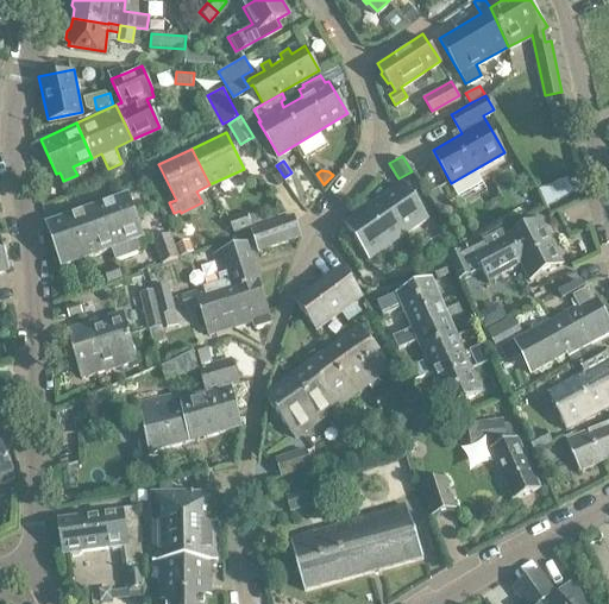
[(426,216),(403,183),(374,202),(397,237),(426,216)]
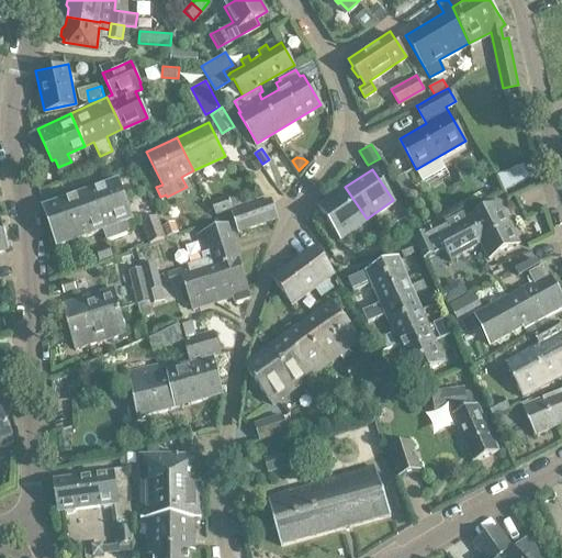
[(404,173),(393,178),(405,197),(415,191),(404,173)]
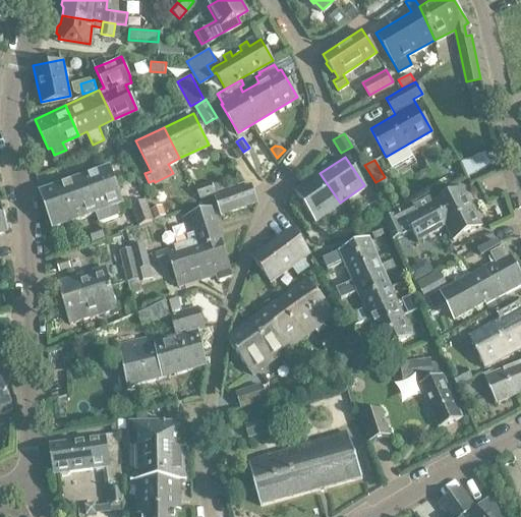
[(469,187),(494,177),(488,164),(464,174),(469,187)]
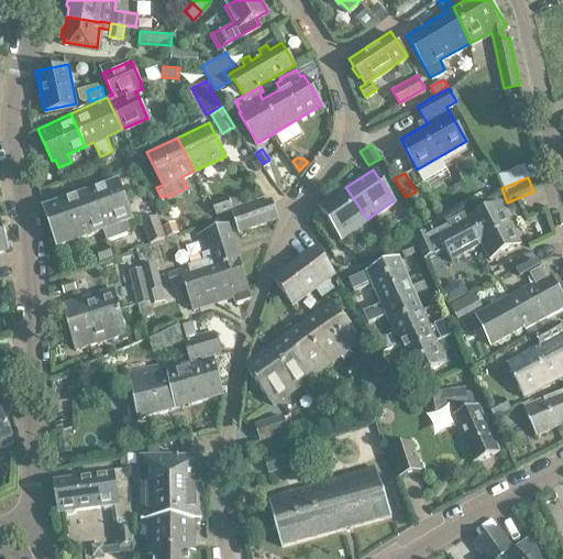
[(95,210),(101,229),(103,229),(107,239),(128,231),(129,228),(127,220),(133,218),(119,178),(94,187),(99,203),(96,204),(97,209),(95,210)]
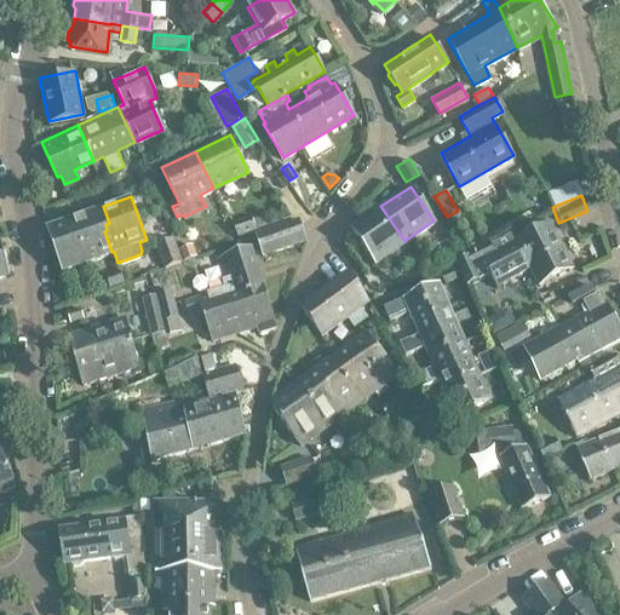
[(47,226),(63,270),(112,252),(104,231),(107,230),(105,224),(109,223),(103,206),(47,226)]
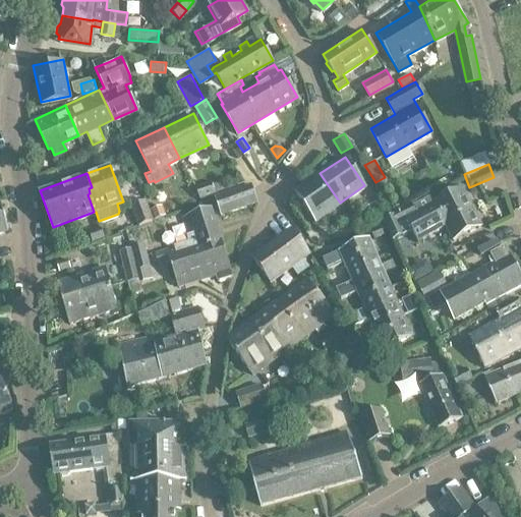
[(295,190),(315,220),(340,203),(320,173),(295,190)]
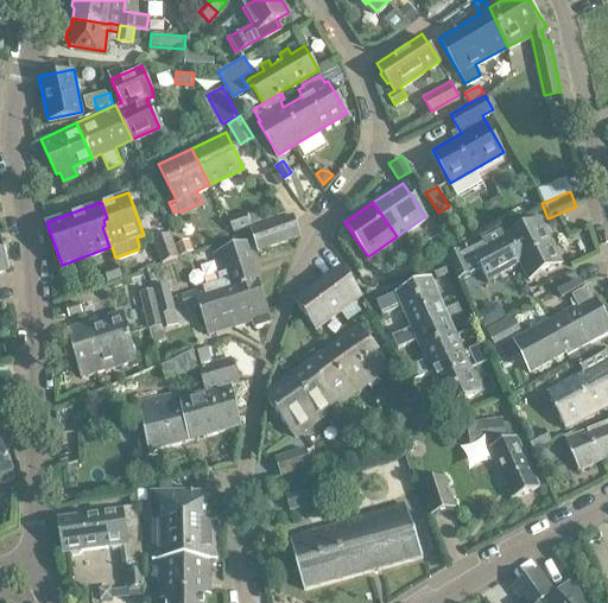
[(248,210),(239,214),(242,226),(252,222),(265,219),(263,209),(249,214),(248,210)]
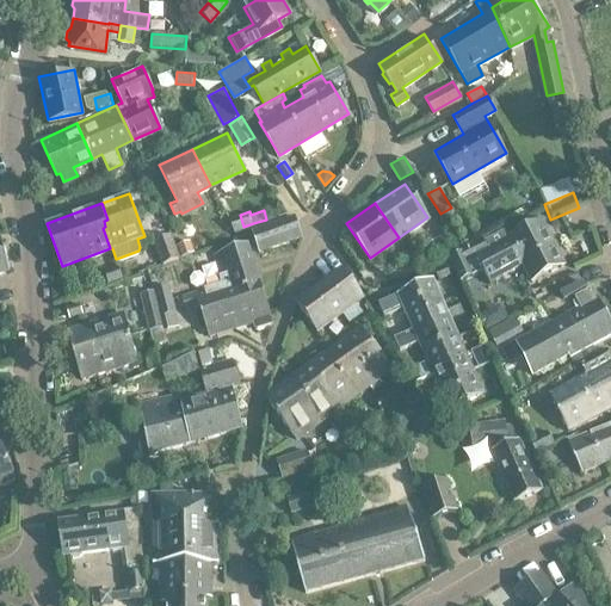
[(240,215),(230,218),(234,230),(244,227),(240,215)]
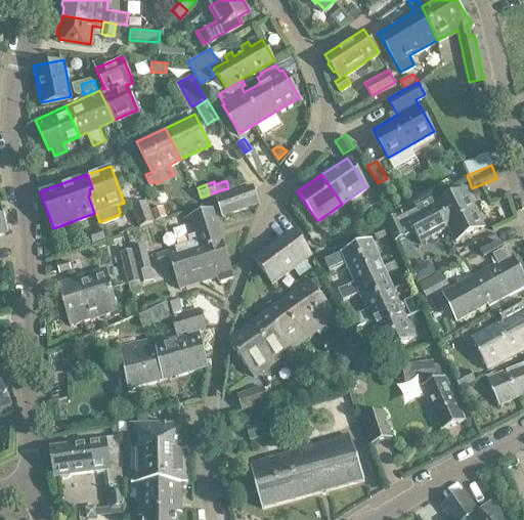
[(258,202),(252,184),(216,197),(222,214),(258,202)]
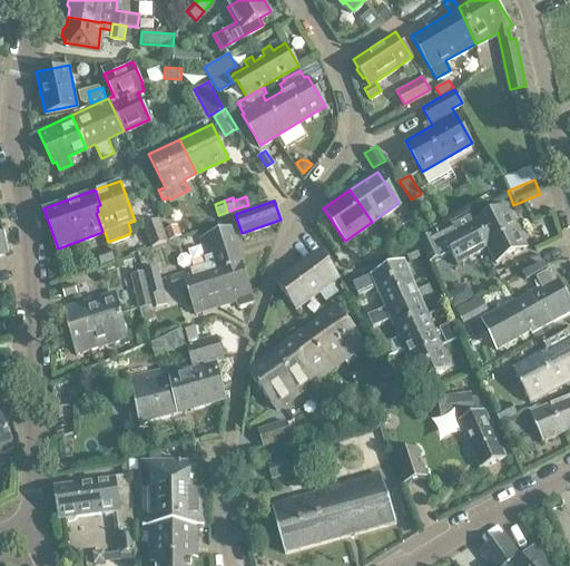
[(474,221),(488,245),(495,261),(526,245),(504,205),(474,221)]
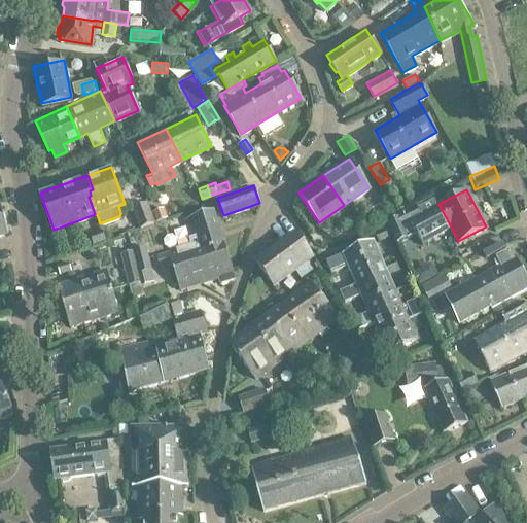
[(416,231),(422,242),(451,227),(438,204),(435,197),(387,222),(396,241),(416,231)]
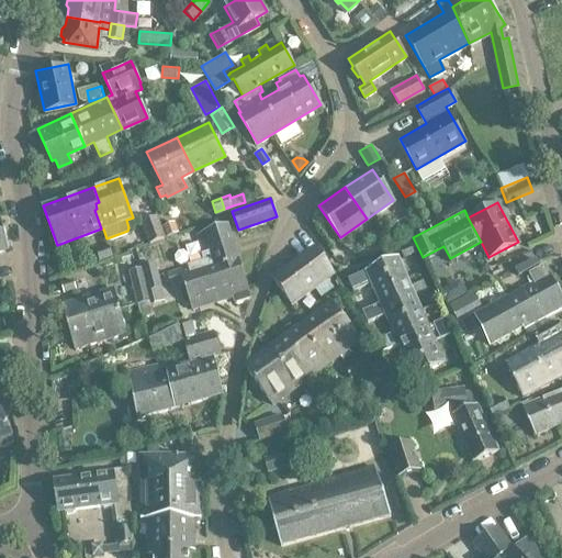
[(4,218),(0,216),(0,214),(0,250),(9,248),(9,246),(11,243),(9,234),(6,234),(4,229),(7,226),(4,218)]
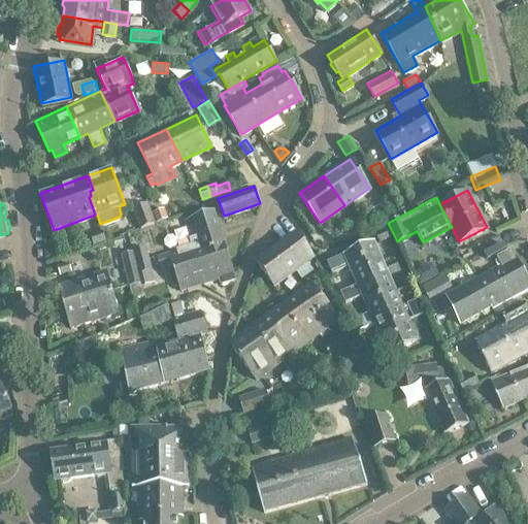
[(155,221),(152,213),(147,201),(132,207),(139,227),(155,221)]
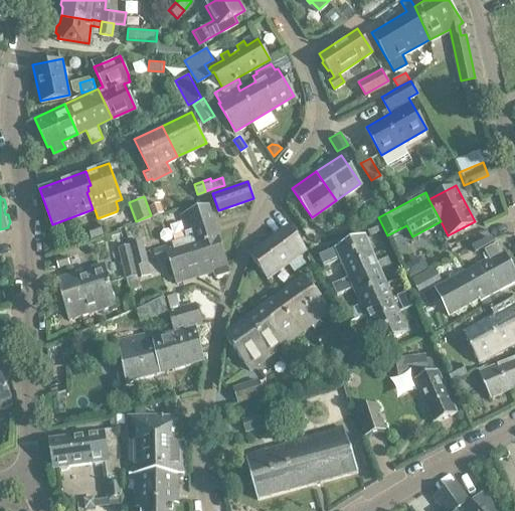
[(370,201),(358,210),(365,220),(377,211),(370,201)]
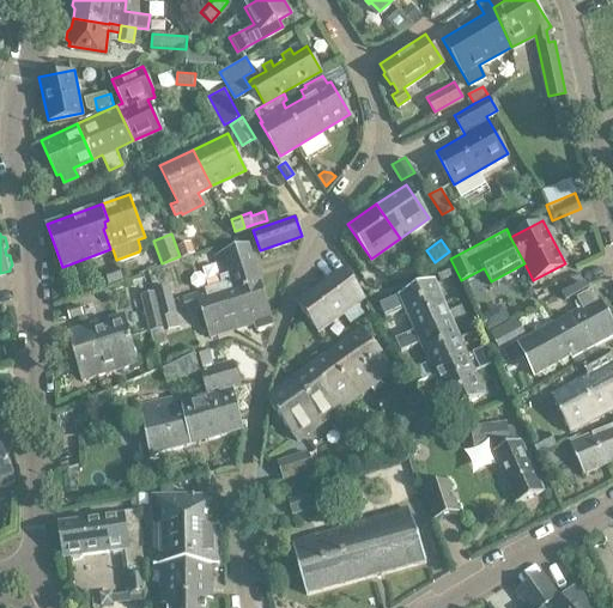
[(195,291),(210,335),(253,321),(255,327),(274,322),(248,243),(214,254),(223,283),(195,291)]
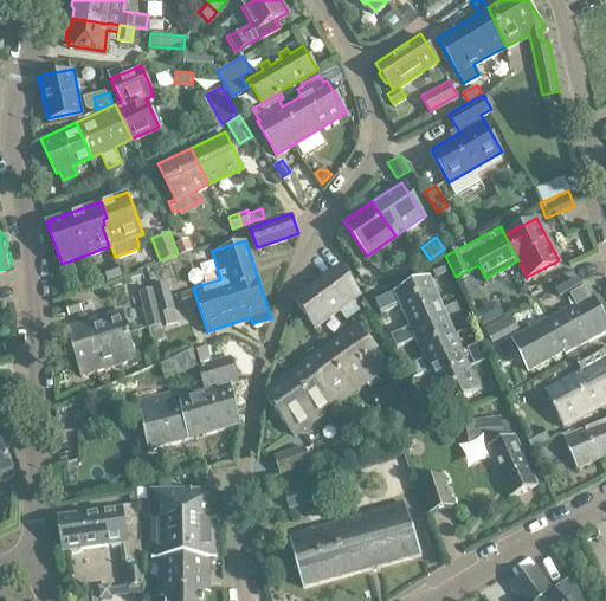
[(121,273),(117,263),(103,269),(107,278),(121,273)]
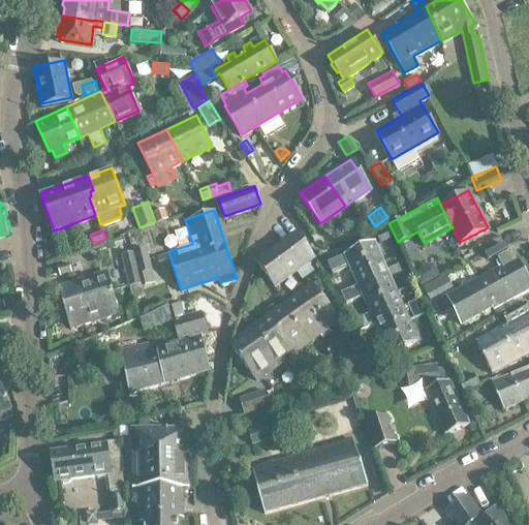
[(313,256),(296,232),(256,260),(274,285),(296,270),(307,260),(313,256)]
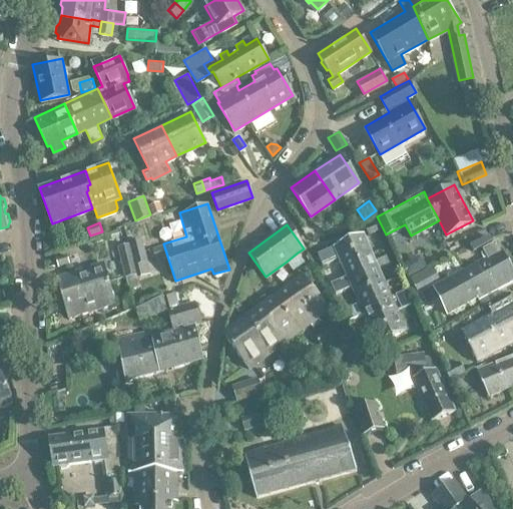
[(323,265),(339,257),(353,250),(357,259),(371,251),(363,232),(334,245),(318,252),(323,265)]
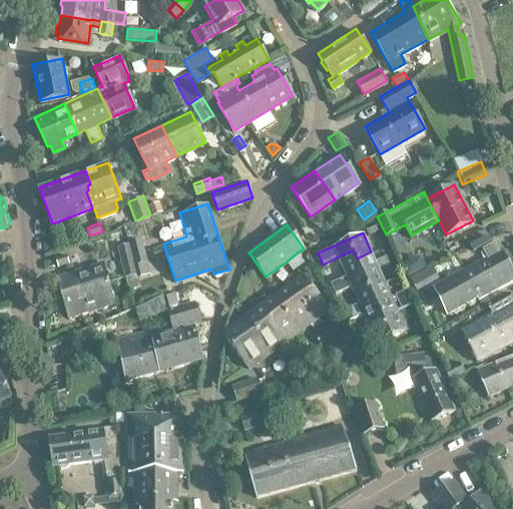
[(469,245),(470,245),(472,249),(492,238),(490,234),(483,236),(468,243),(469,245)]
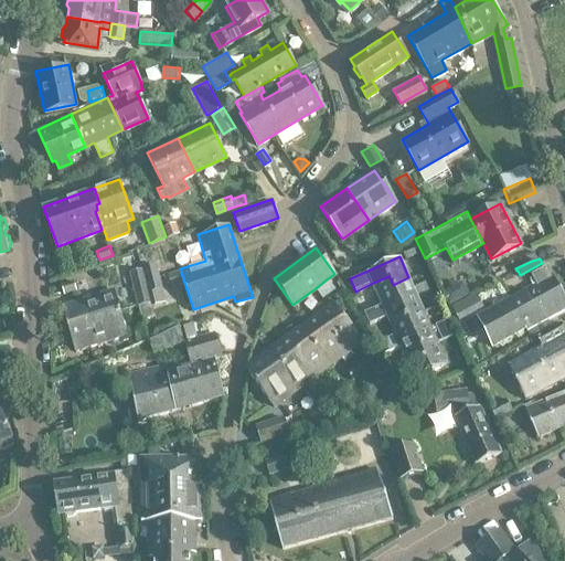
[(146,278),(159,275),(156,262),(142,265),(146,278)]
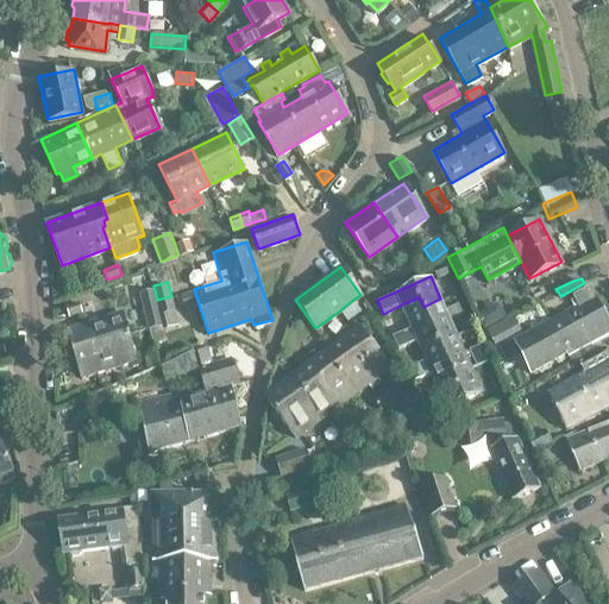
[(573,294),(578,303),(551,319),(569,352),(608,329),(608,322),(595,294),(592,295),(588,285),(573,294)]
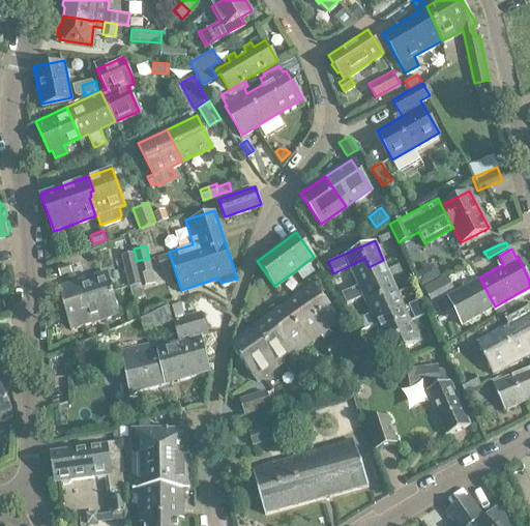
[(152,269),(149,258),(137,261),(138,266),(140,273),(152,269)]
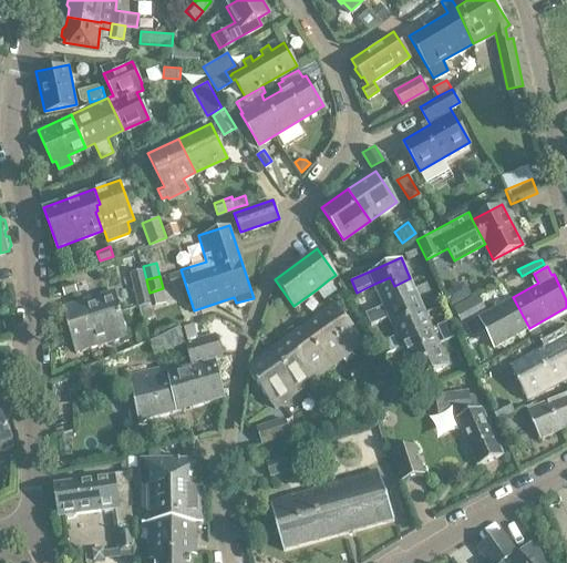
[(374,284),(383,304),(385,308),(418,294),(410,278),(394,286),(390,277),(374,284)]
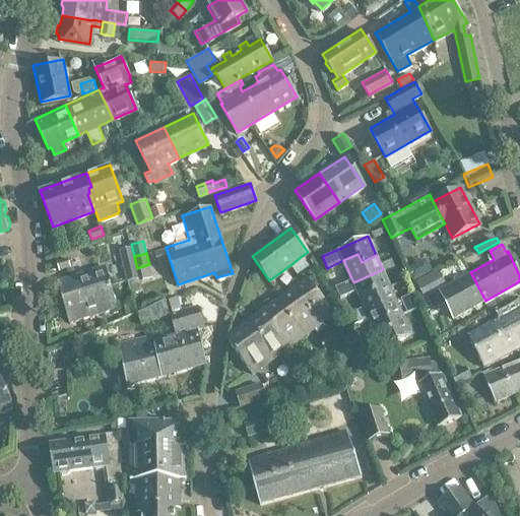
[(302,256),(290,265),(297,272),(308,264),(302,256)]
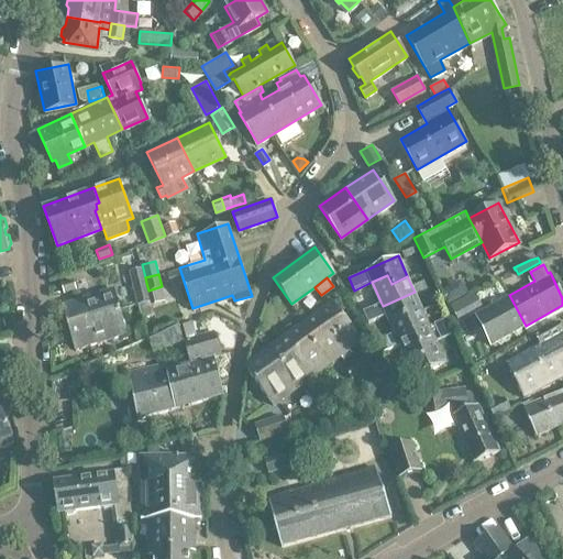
[(64,291),(76,287),(74,278),(61,283),(64,291)]
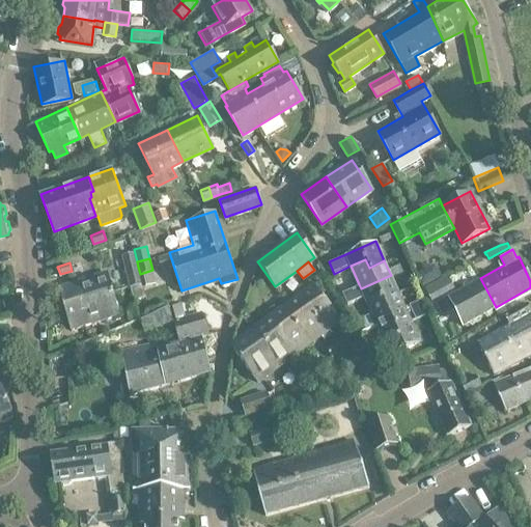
[(127,270),(131,284),(142,281),(140,274),(138,267),(127,270)]
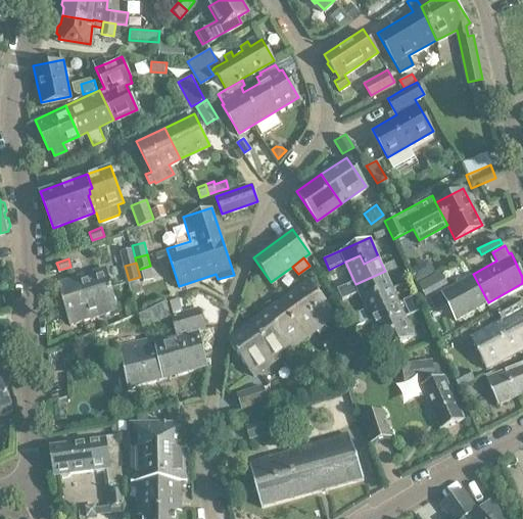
[(418,264),(408,269),(415,281),(425,275),(418,264)]
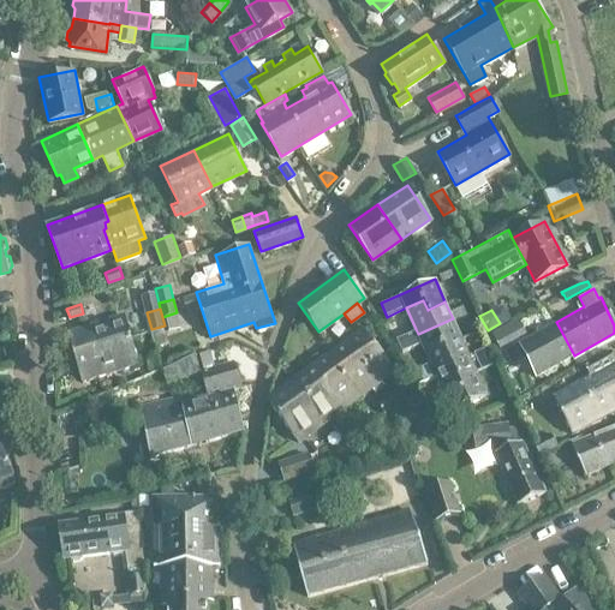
[(137,363),(138,363),(124,312),(67,332),(82,380),(93,376),(94,380),(99,378),(99,375),(114,370),(115,374),(120,372),(119,368),(132,364),(133,368),(138,366),(137,363)]
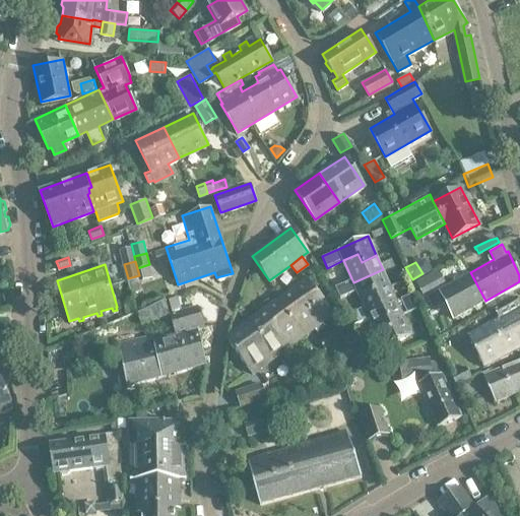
[(340,297),(356,289),(360,298),(389,284),(383,269),(353,282),(351,278),(335,286),(340,297)]
